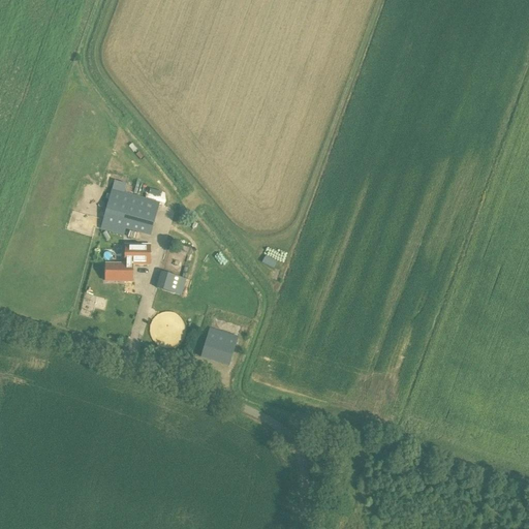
[(151,237),(160,203),(112,189),(105,213),(100,212),(98,216),(103,218),(100,229),(123,237),(125,229),(151,237)]
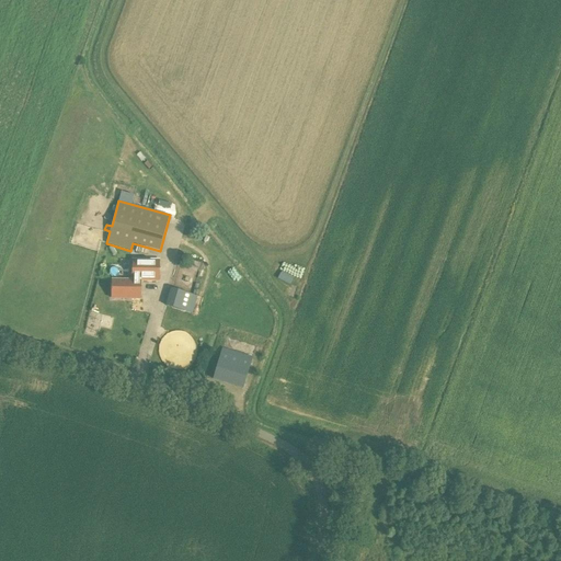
[(159,282),(159,259),(133,259),(133,279),(112,279),(112,298),(140,299),(140,282),(159,282)]
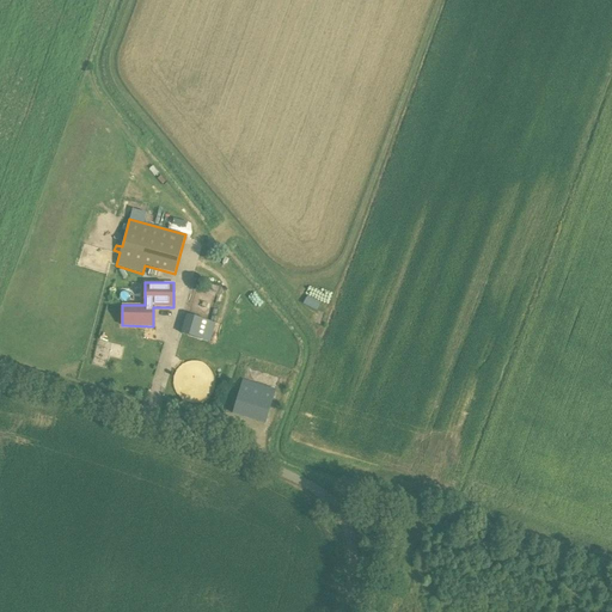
[(209,342),(215,323),(187,314),(181,334),(209,342)]
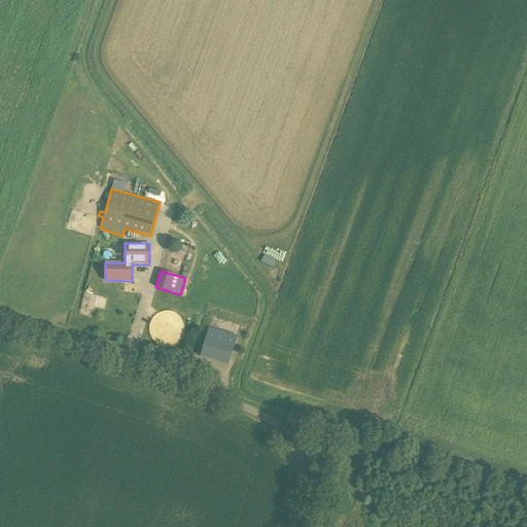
[(183,301),(154,292),(148,313),(177,321),(183,301)]
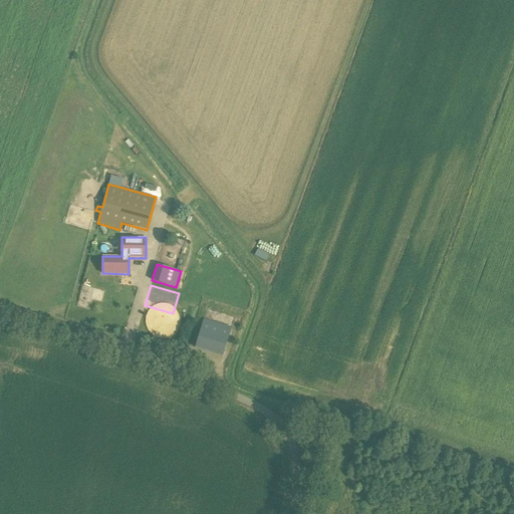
[(223,356),(232,327),(204,319),(195,347),(223,356)]
